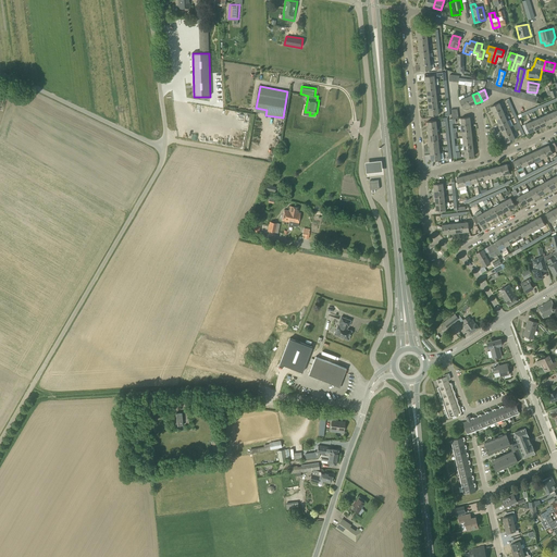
[(470,107),(475,103),(472,95),(466,98),(470,107)]
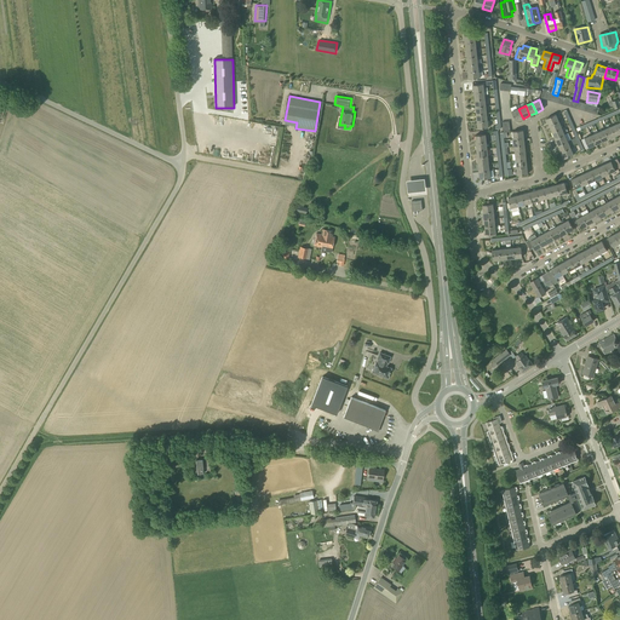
[(516,121),(523,119),(518,109),(511,112),(516,121)]
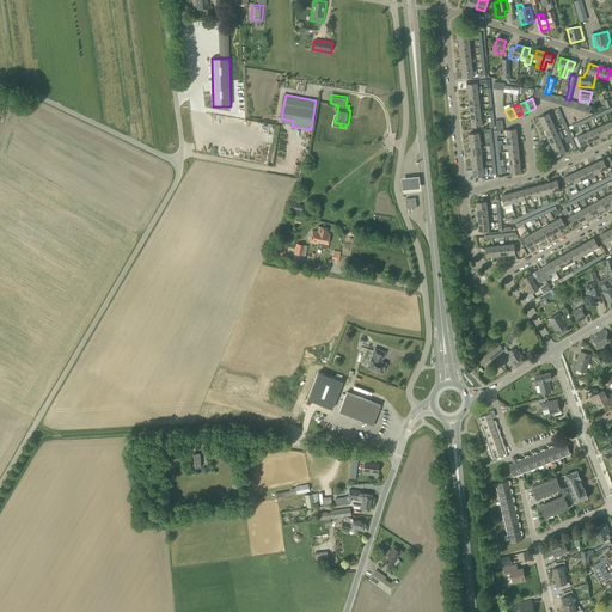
[(542,123),(551,120),(549,114),(539,117),(542,123)]
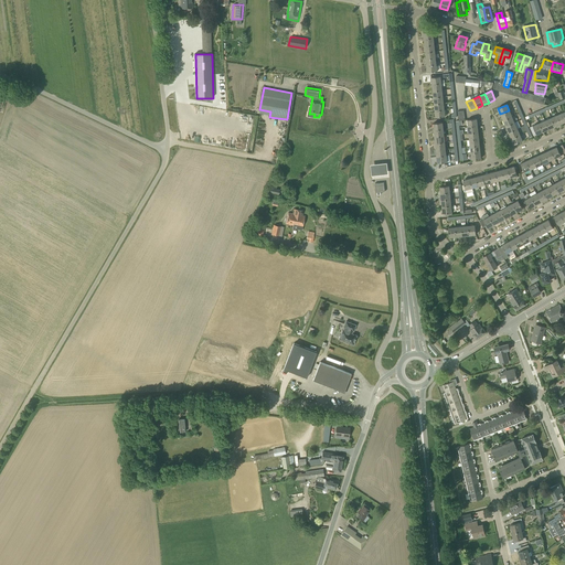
[(503,120),(512,117),(509,110),(500,114),(503,120)]
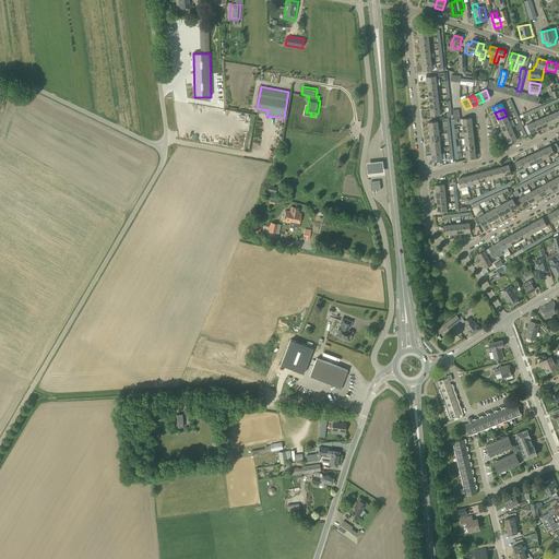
[(549,126),(555,122),(551,115),(545,117),(549,126)]
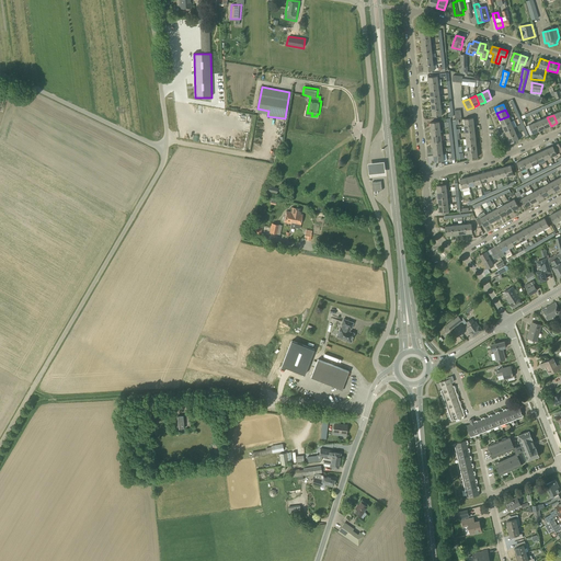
[(502,125),(511,122),(508,116),(500,119),(502,125)]
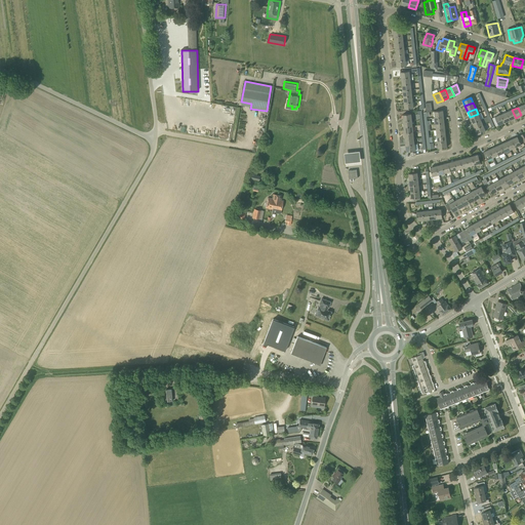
[(510,120),(516,118),(512,110),(507,112),(510,120)]
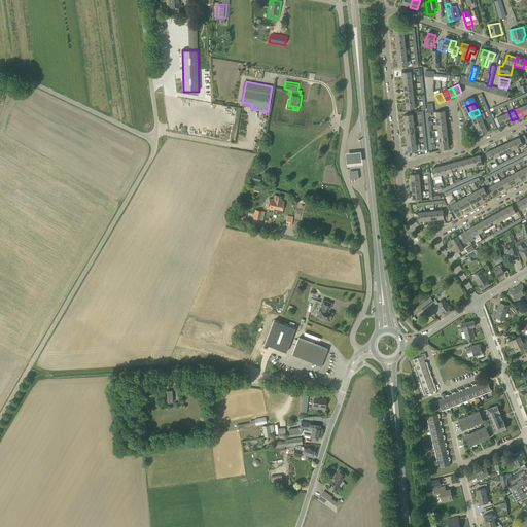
[(506,124),(512,120),(508,112),(502,115),(506,124)]
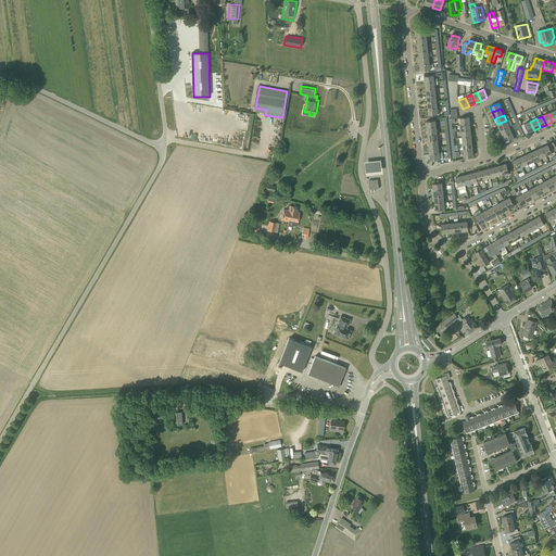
[(501,130),(509,127),(506,121),(497,124),(501,130)]
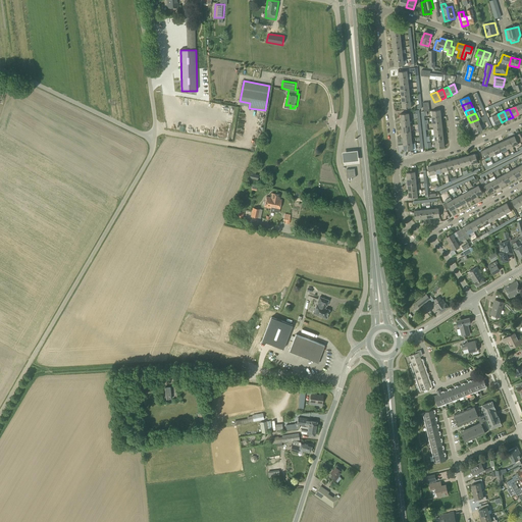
[(496,124),(502,122),(498,114),(492,116),(496,124)]
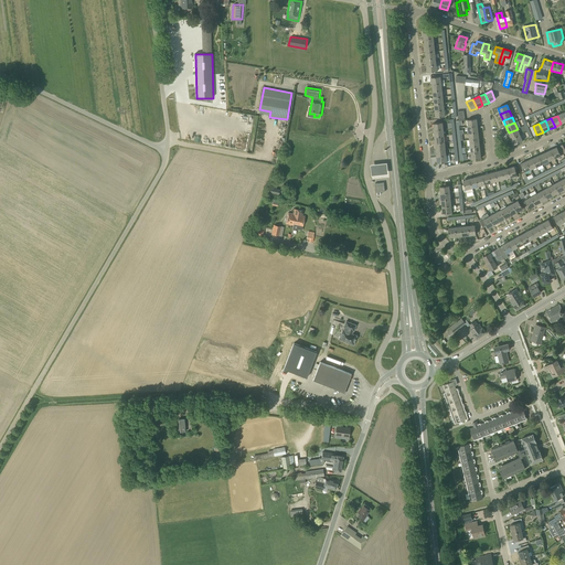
[(511,139),(520,135),(518,129),(509,132),(511,139)]
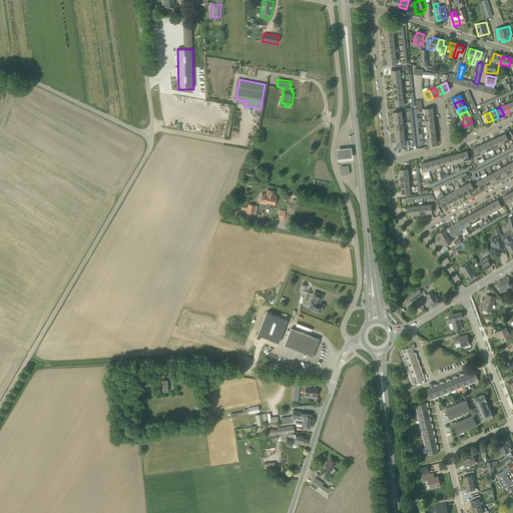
[(472,122),(464,126),(467,131),(474,128),(472,122)]
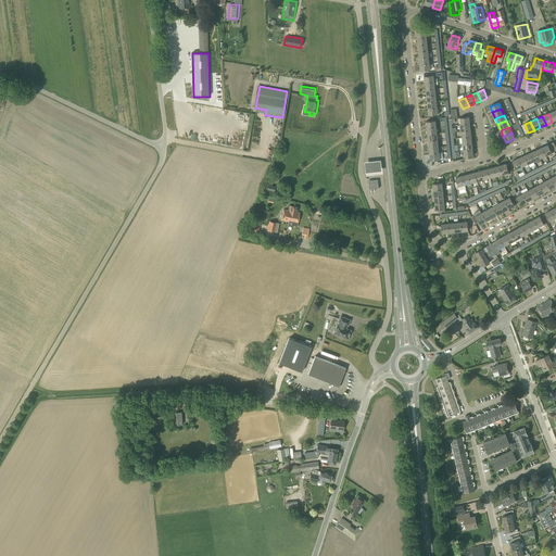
[(542,148),(546,156),(552,153),(548,144),(542,148)]
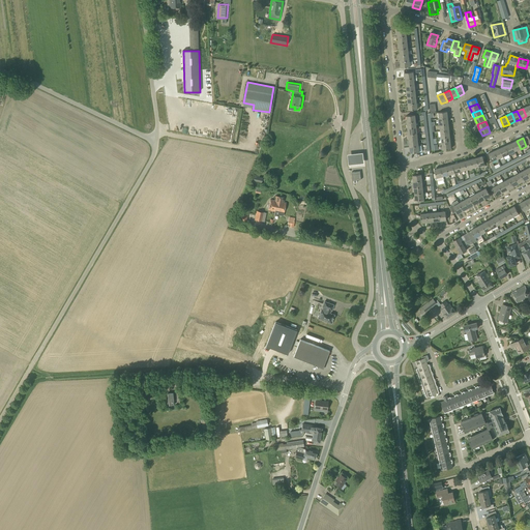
[(514,151),(521,149),(517,141),(511,143),(514,151)]
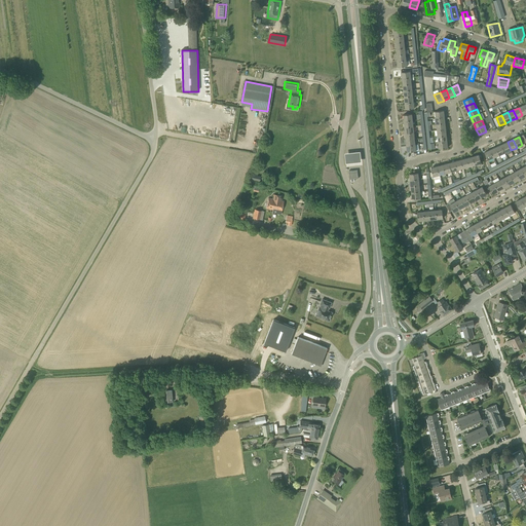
[(505,153),(511,150),(508,142),(501,145),(505,153)]
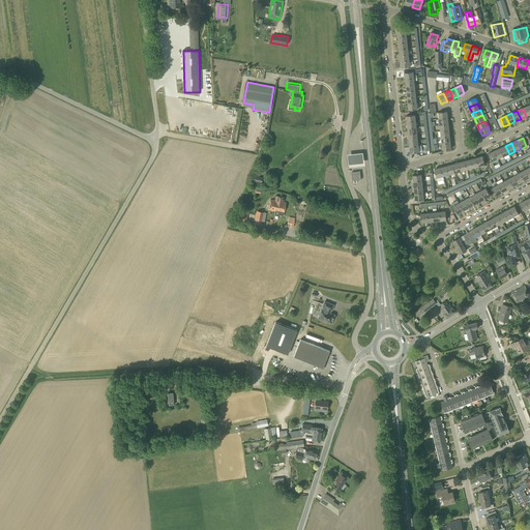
[(503,156),(509,154),(505,146),(500,148),(503,156)]
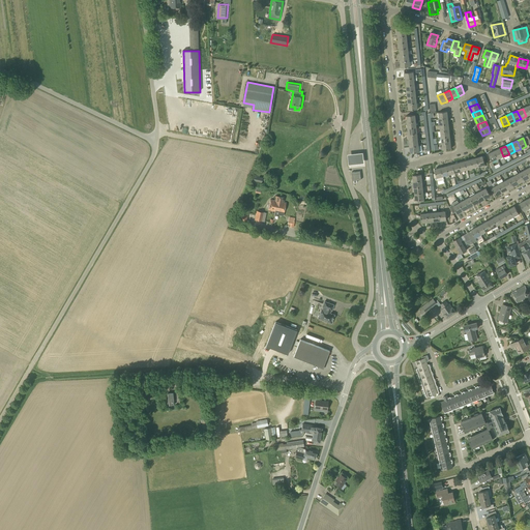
[(498,159),(503,156),(500,148),(494,151),(498,159)]
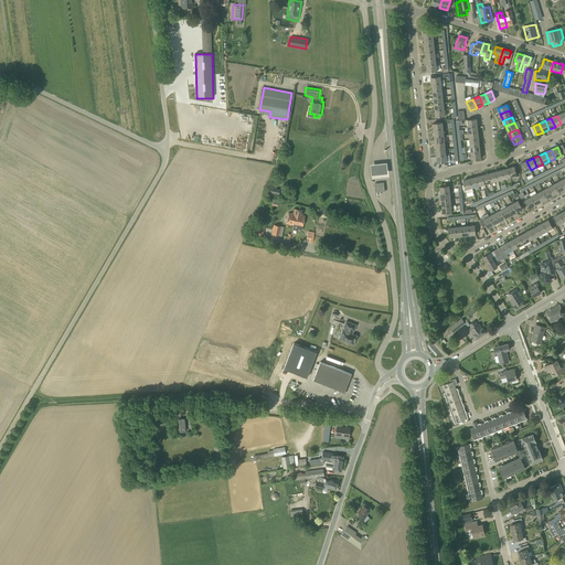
[(387,161),(371,162),(372,173),(388,172),(387,161)]
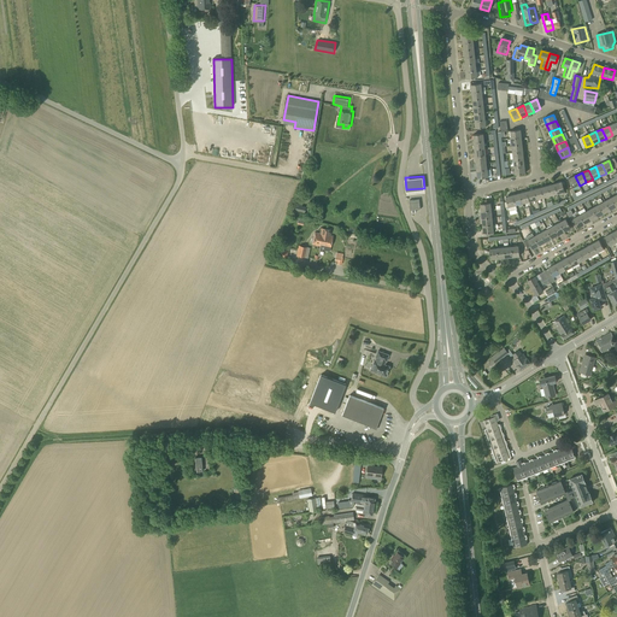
[(573,188),(580,186),(575,176),(569,178),(573,188)]
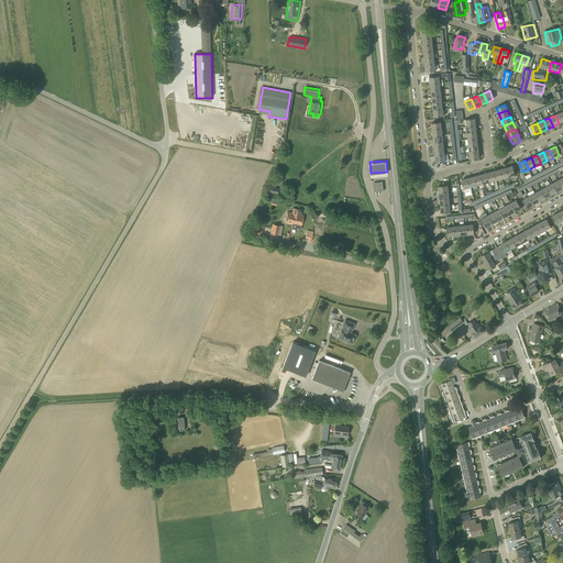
[(506,168),(508,177),(515,175),(512,166),(506,168)]
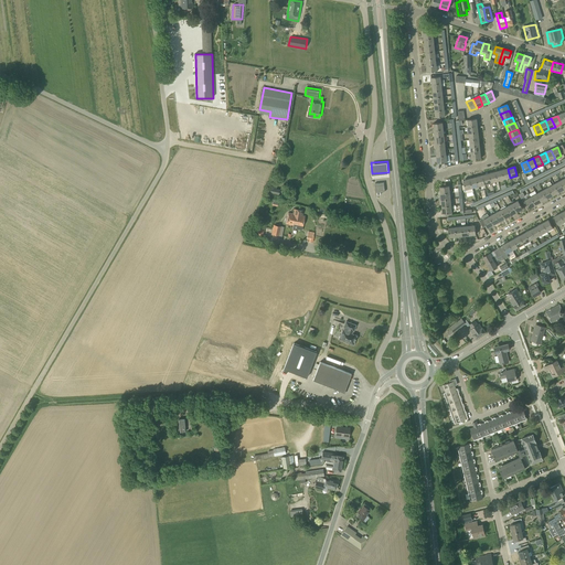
[(504,179),(510,178),(508,169),(501,170),(504,179)]
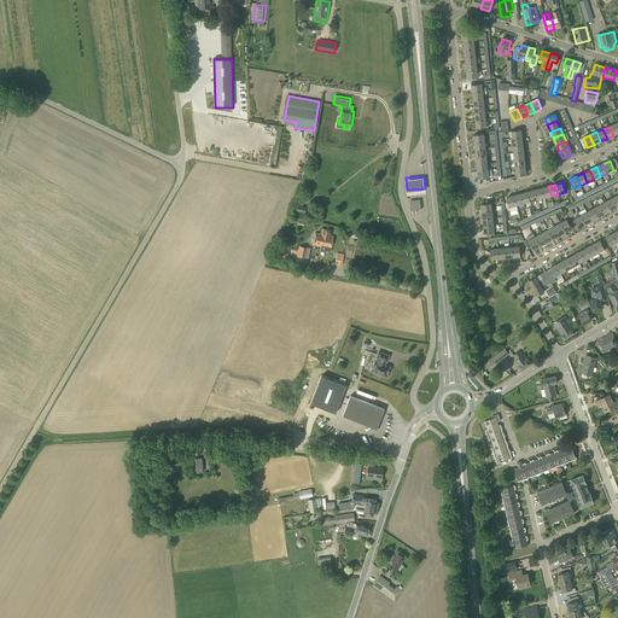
[(544,198),(552,196),(548,186),(542,188),(544,198)]
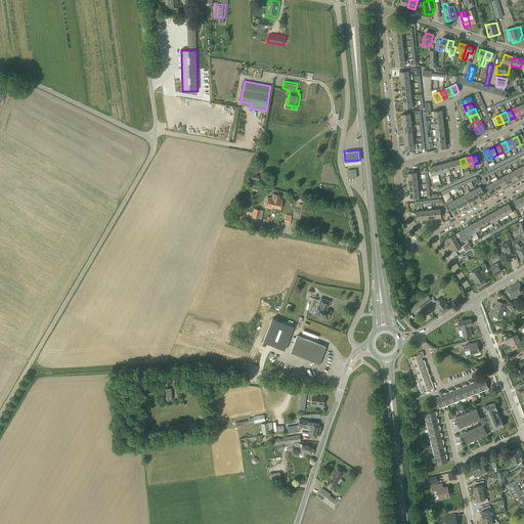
[(455,169),(462,168),(460,160),(453,161),(455,169)]
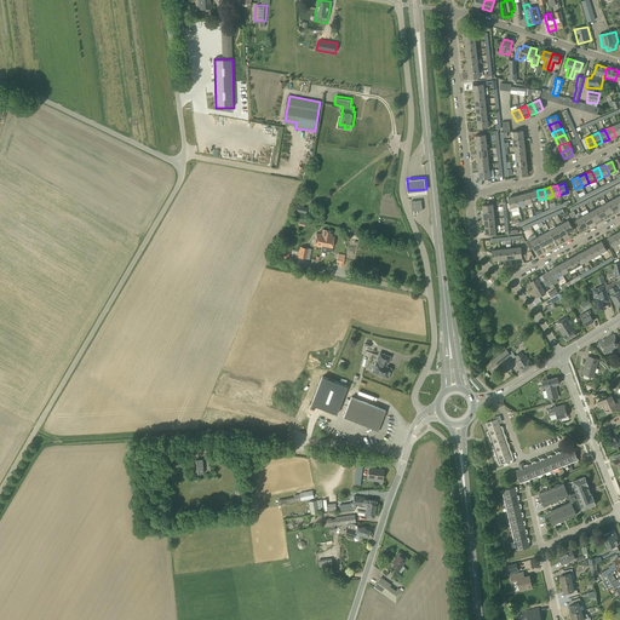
[(532,202),(539,200),(537,190),(529,193),(532,202)]
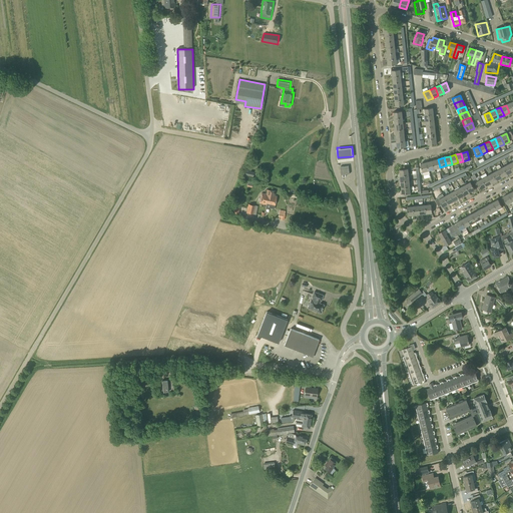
[(434,169),(440,167),(438,159),(432,160),(434,169)]
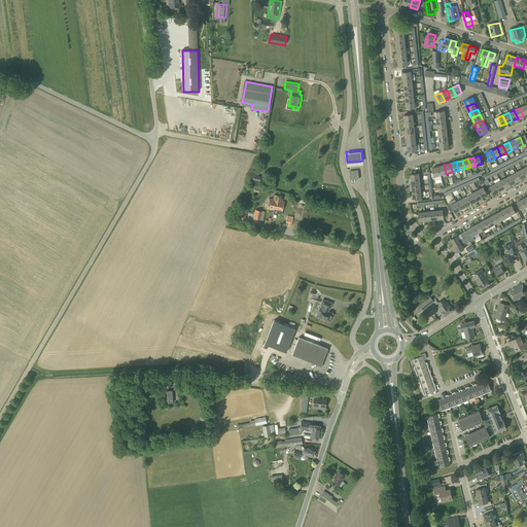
[(441,175),(446,174),(444,165),(437,167),(441,175)]
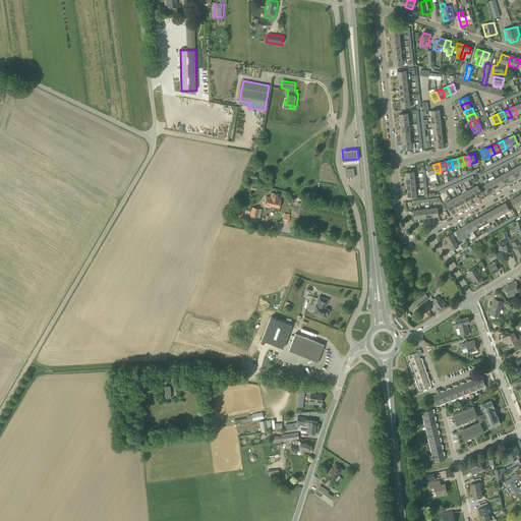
[(514,164),(509,167),(511,170),(515,177),(520,174),(516,167),(514,164)]
